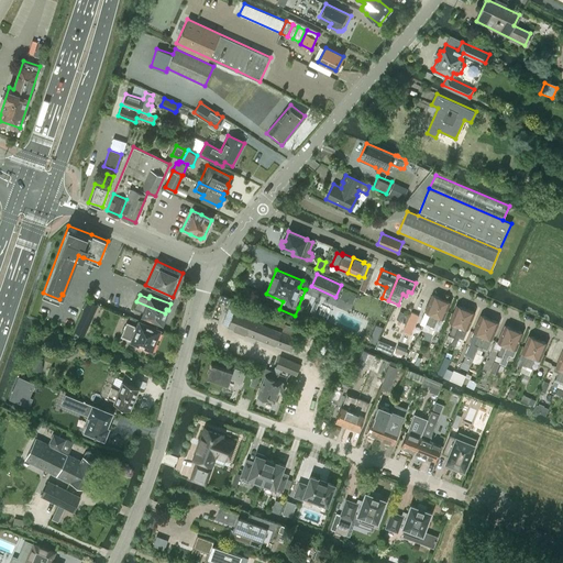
[(423,316),(420,323),(422,324),(423,326),(428,327),(429,328),(441,298),(432,295),(423,316)]
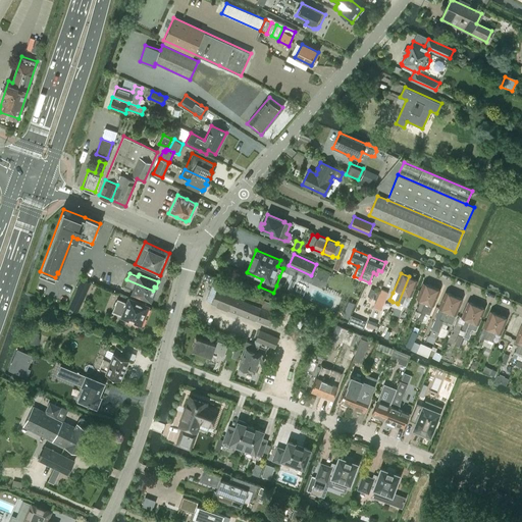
[(409,276),(398,304),(402,305),(405,299),(409,301),(411,296),(417,280),(409,276)]
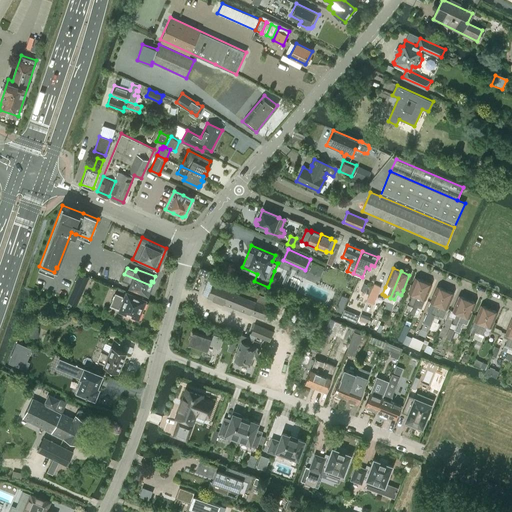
[(89,277),(81,274),(76,283),(85,287),(89,277)]
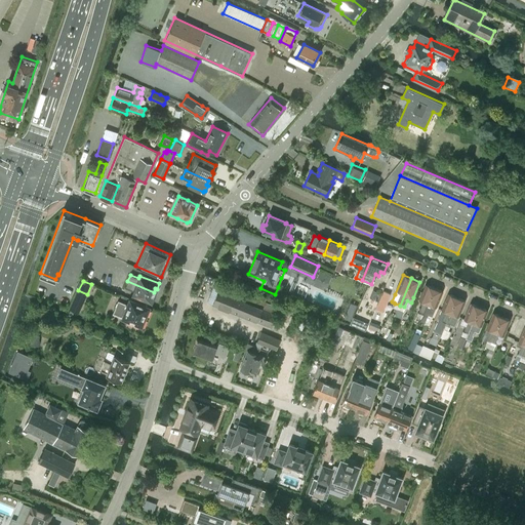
[(154,292),(127,281),(125,287),(133,291),(132,293),(152,301),(154,295),(153,295),(154,292)]
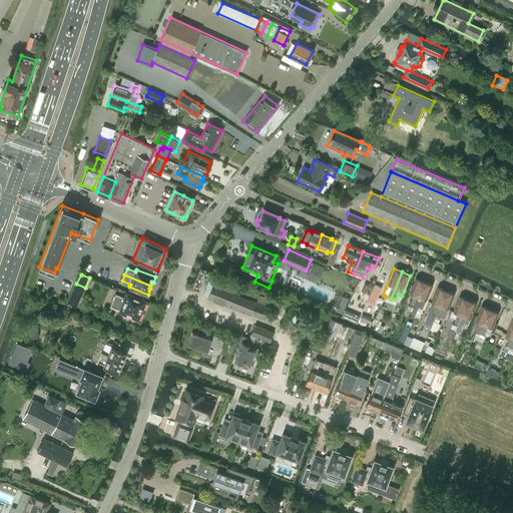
[(415,278),(409,293),(414,295),(412,299),(410,305),(414,306),(424,281),(415,278)]
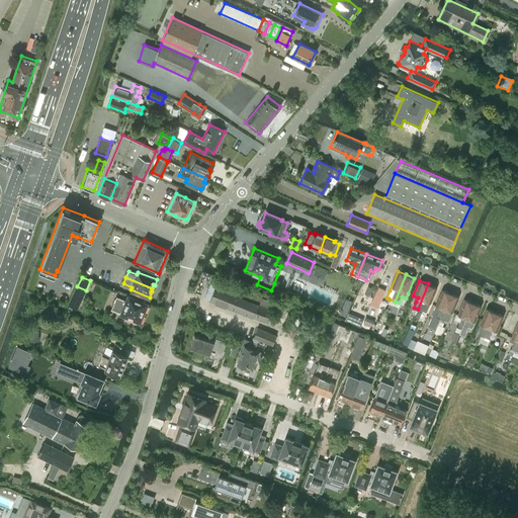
[(241,290),(229,286),(227,289),(210,283),(204,297),(268,323),(276,304),(266,299),(268,295),(246,287),(242,297),(239,295),(241,290)]
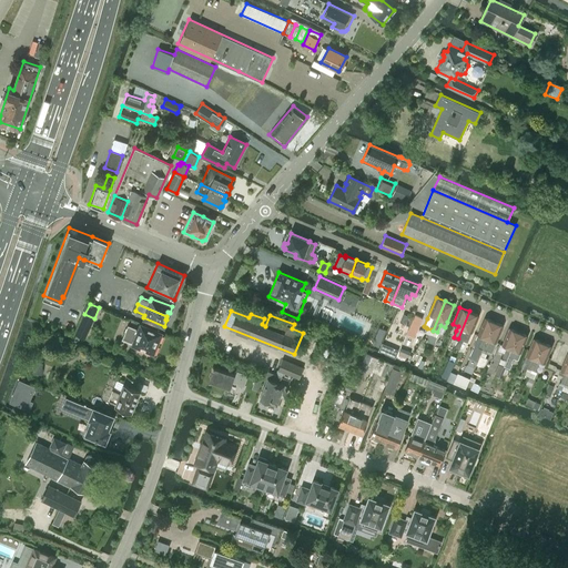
[(455,345),(455,346),(459,348),(462,341),(467,343),(469,336),(478,315),(469,311),(458,338),(457,341),(455,345)]
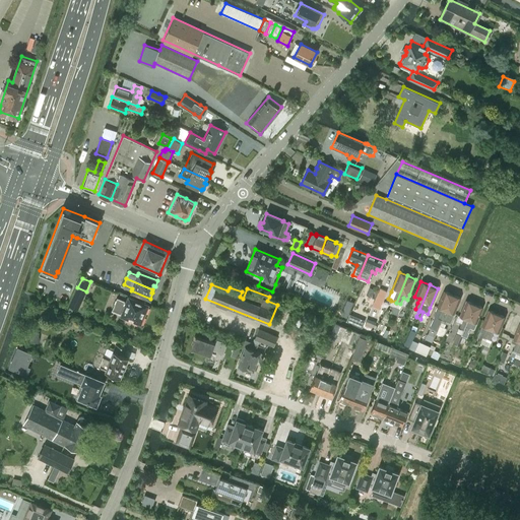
[(372,306),(379,309),(386,290),(380,288),(372,306)]
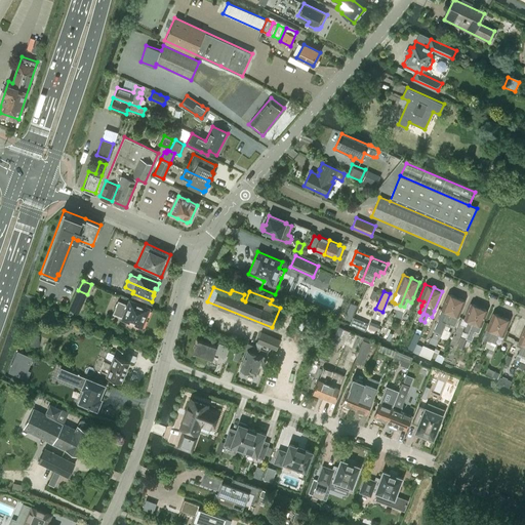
[(445,323),(446,323),(456,297),(448,293),(440,314),(438,318),(438,320),(433,331),(434,331),(432,336),(439,339),(440,337),(439,337),(445,323)]
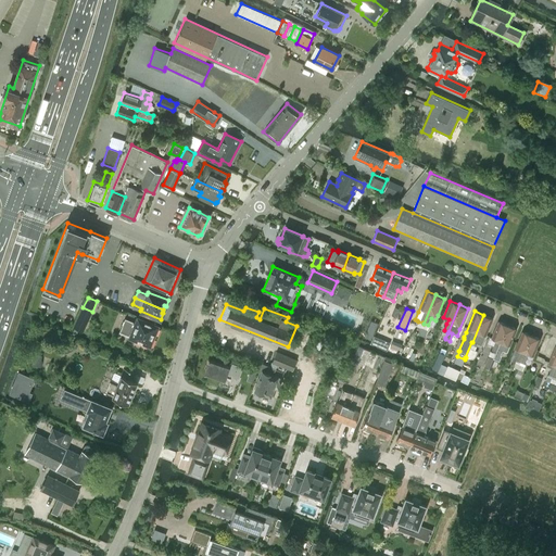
[(479,338),(483,339),(492,318),(483,315),(472,342),(471,342),(465,357),(466,357),(466,356),(474,359),(478,352),(475,350),(478,344),(476,343),(479,338)]
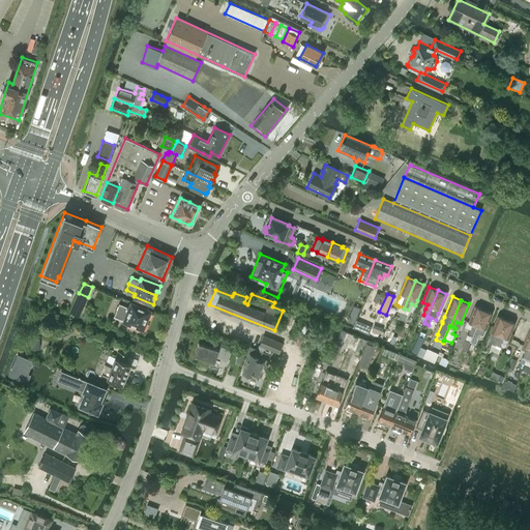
[(119,302),(116,311),(126,315),(123,320),(142,327),(141,330),(144,331),(148,320),(146,319),(150,308),(131,301),(129,306),(119,302)]
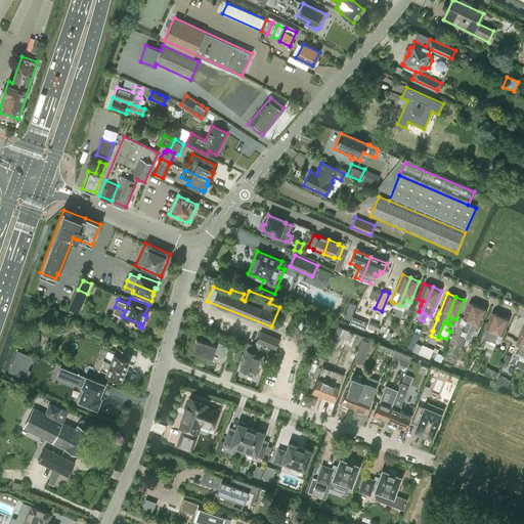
[(83,303),(74,299),(70,308),(79,312),(83,303)]
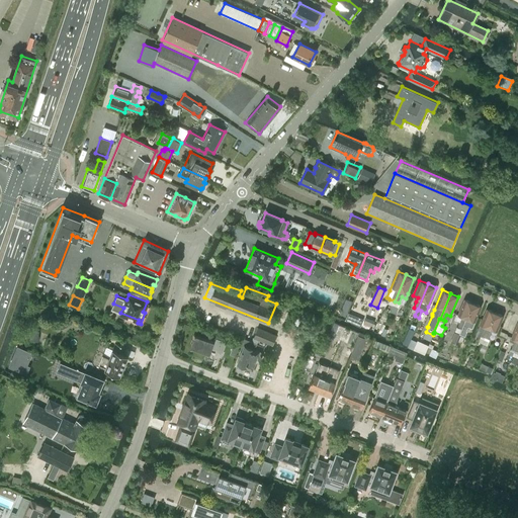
[(345,318),(352,301),(345,298),(338,315),(345,318)]
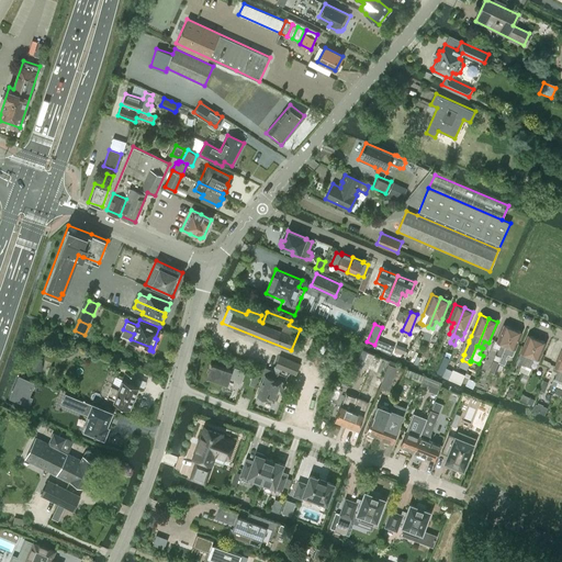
[(504,325),(496,341),(502,344),(499,348),(497,353),(502,356),(513,328),(504,325)]
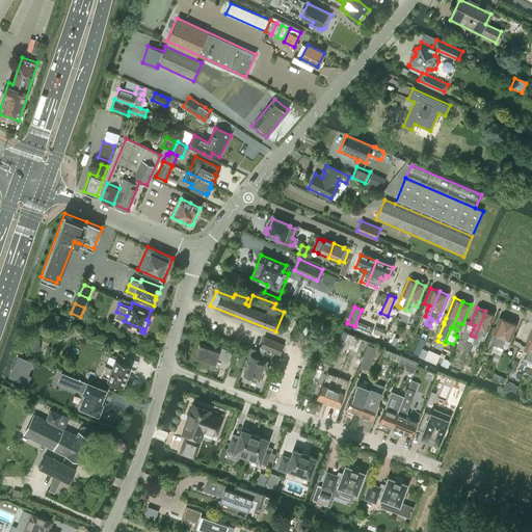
[(485,311),(475,337),(478,338),(481,333),(482,328),(487,330),(494,315),(485,311)]
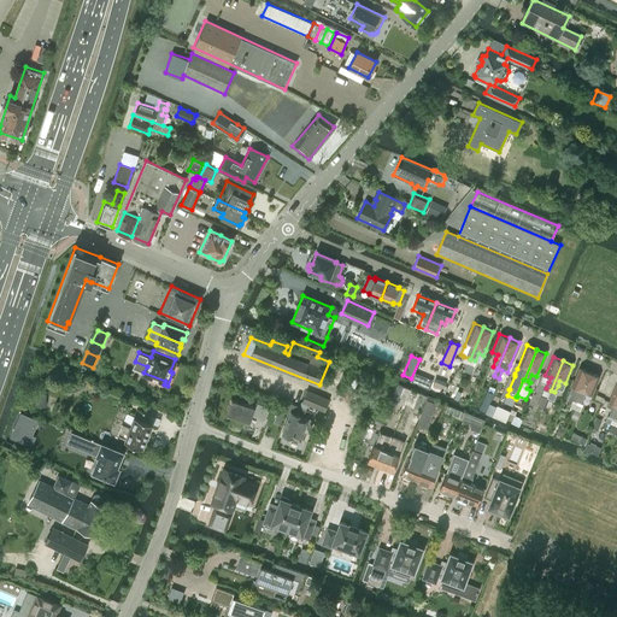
[(577,401),(589,371),(580,368),(571,386),(577,388),(573,399),(577,401)]
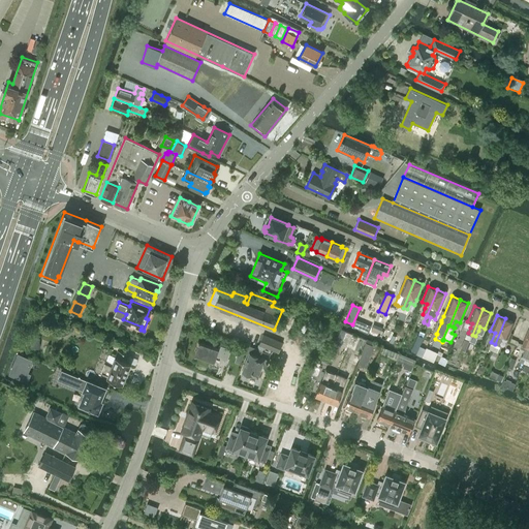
[(505,318),(495,344),(498,346),(502,336),(507,338),(514,322),(505,318)]
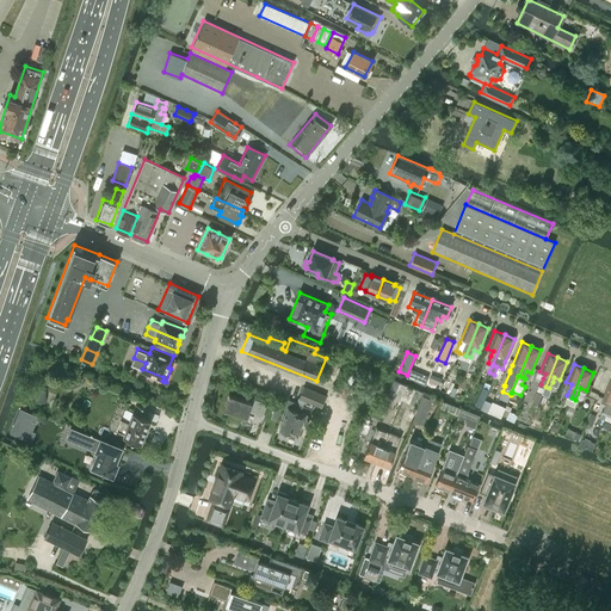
[(608,413),(610,405),(610,380),(600,402),(606,405),(603,411),(608,413)]
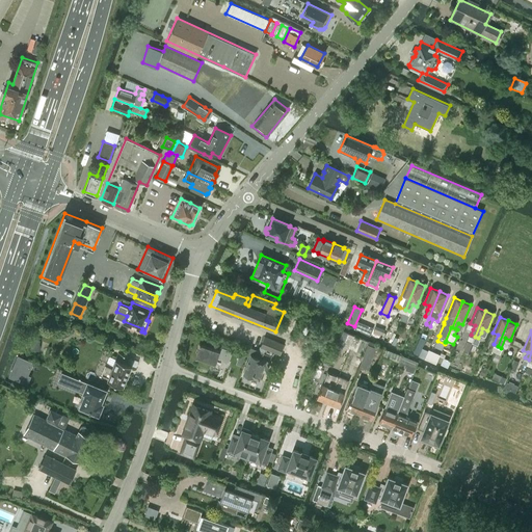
[(342,346),(349,349),(354,337),(342,331),(339,339),(344,341),(342,346)]
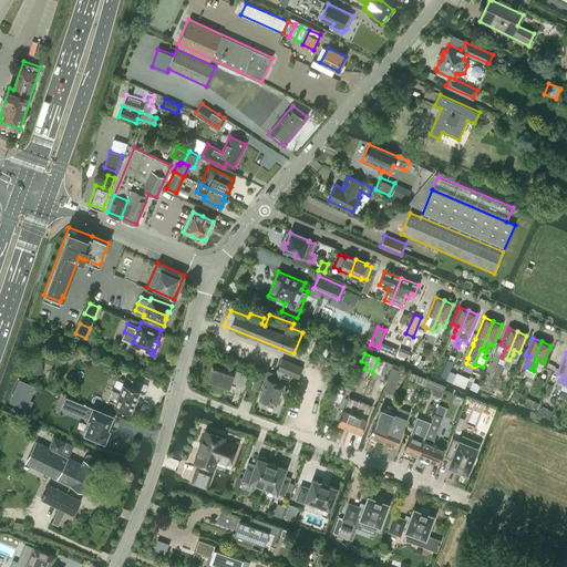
[(281,359),(277,369),(288,373),(298,378),(302,367),(281,359)]
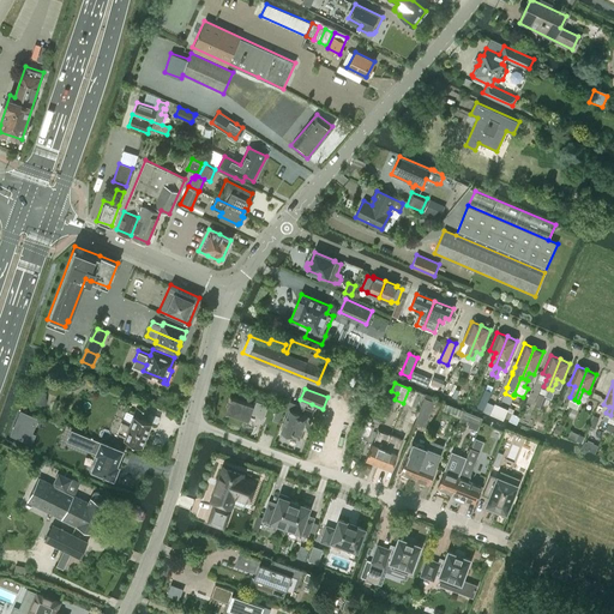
[(409,389),(403,403),(411,405),(417,391),(409,389)]
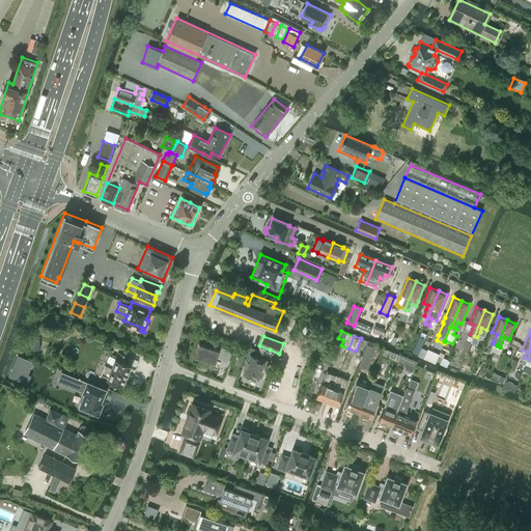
[(471,342),(472,342),(473,338),(468,336),(462,351),(463,351),(462,353),(466,355),(471,342)]
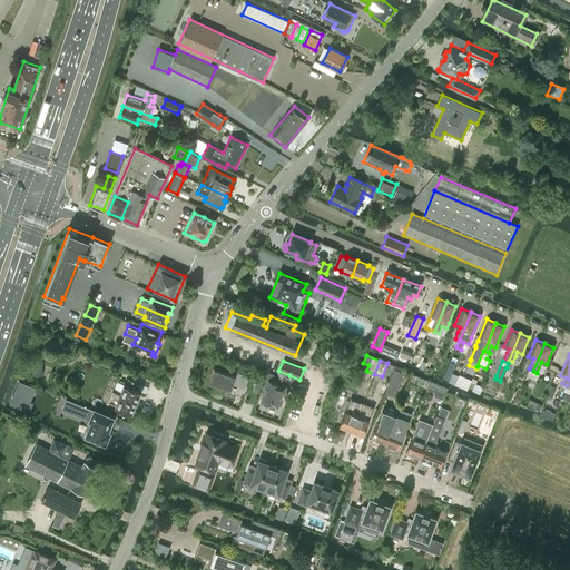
[(42,364),(31,362),(30,374),(41,376),(42,364)]
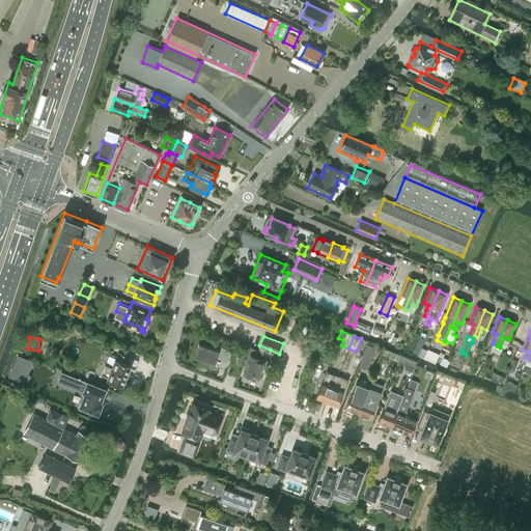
[(116,348),(118,342),(118,341),(111,338),(111,339),(109,345),(116,348)]
